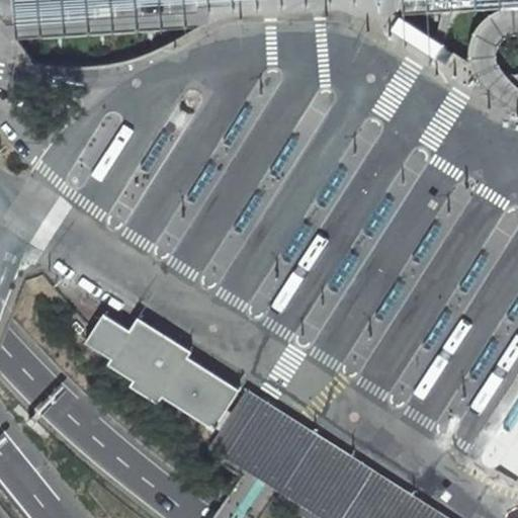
[(517,0),(0,0),(0,16),(6,25),(335,0),(393,0),(394,15),(505,8),(508,8),(517,7),(517,0)]
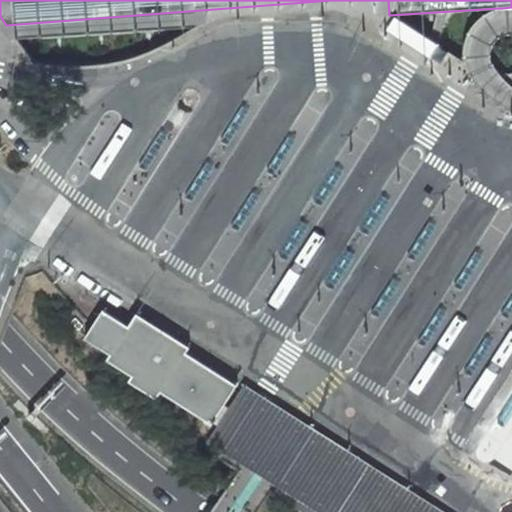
[(431,59),(440,46),(395,17),(386,30),(419,51),(431,59)]
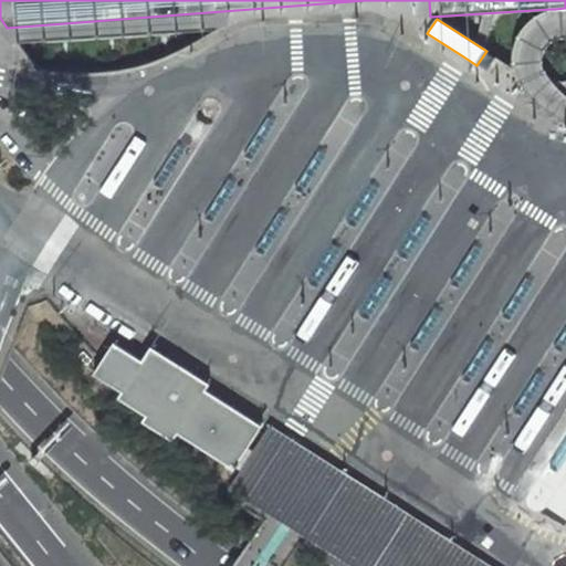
[(232,473),(262,427),(218,399),(216,404),(203,396),(206,391),(208,388),(178,368),(169,383),(113,346),(92,378),(121,396),(117,402),(145,420),(140,426),(171,446),(177,438),(232,473)]
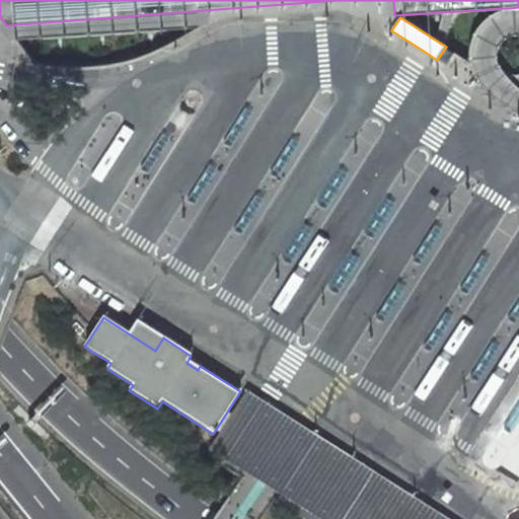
[(200,366),(189,359),(187,363),(198,370),(200,366)]
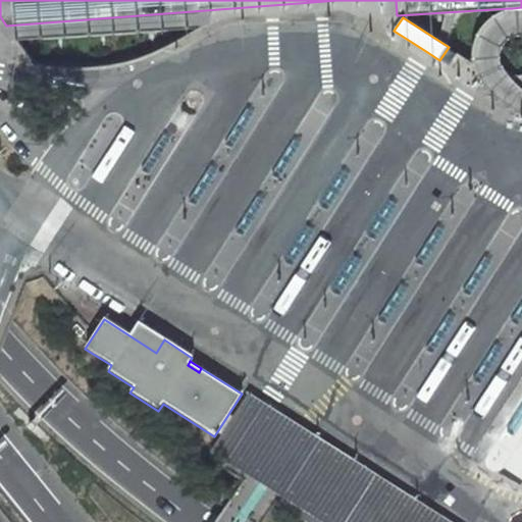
[(440,521),(288,425),(281,421),(246,398),(212,451),(259,480),(284,497),(279,505),(305,521),(310,513),(324,521),(440,521)]
